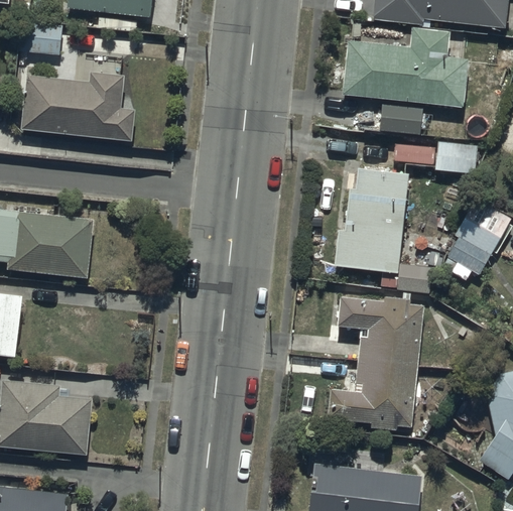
[(150,0),(69,0),(68,9),(97,12),(96,31),(134,35),(136,16),(148,17),(150,0)]
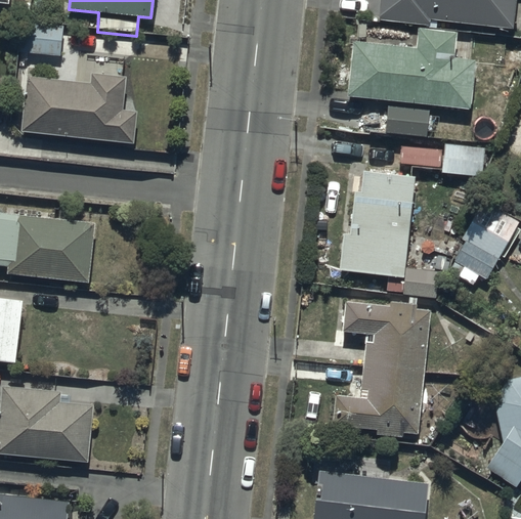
[(381,0),(380,20),(429,26),(430,17),(513,27),(515,0),(381,0)]
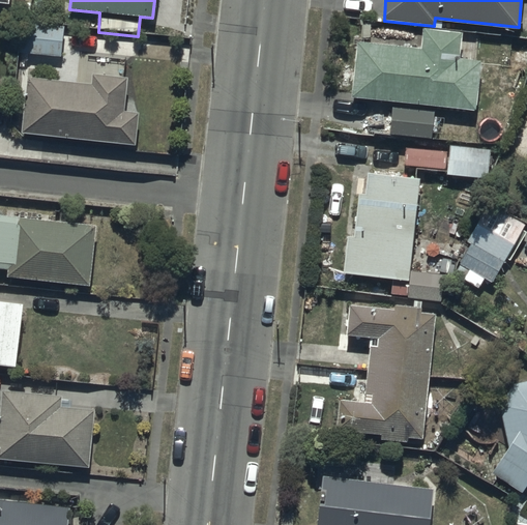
[(61,57),(62,25),(22,24),(20,56),(61,57)]
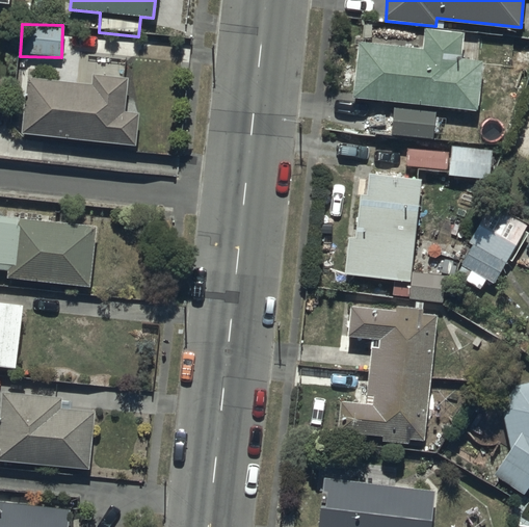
[(359,42),(352,97),(478,109),(482,59),(461,57),(465,31),(425,27),(423,48),(359,42)]
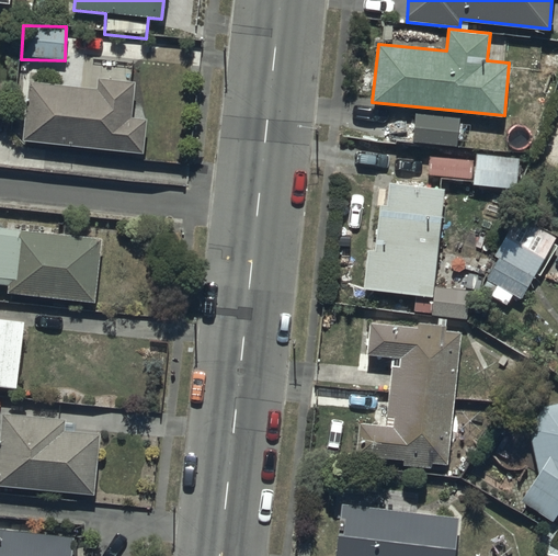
[(27,83),(22,140),(143,151),(146,118),(132,116),(136,81),(97,78),(95,89),(27,83)]
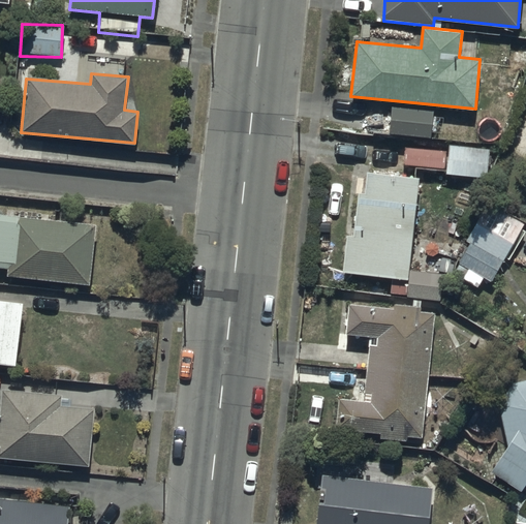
[(390,110),(389,134),(431,136),(433,112),(390,110)]
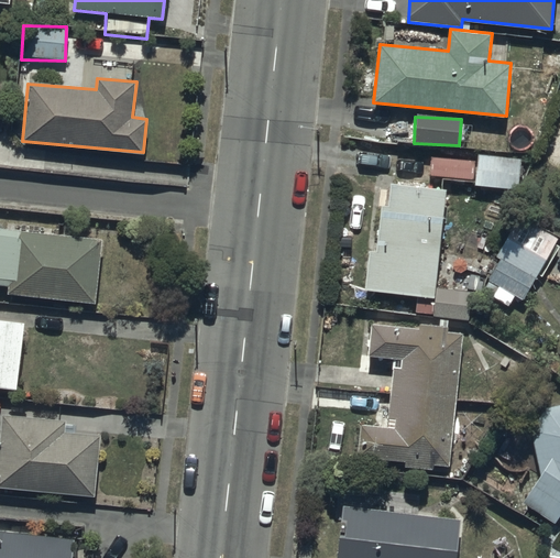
[(525,161),(474,155),(472,170),(471,187),(522,193),(525,161)]
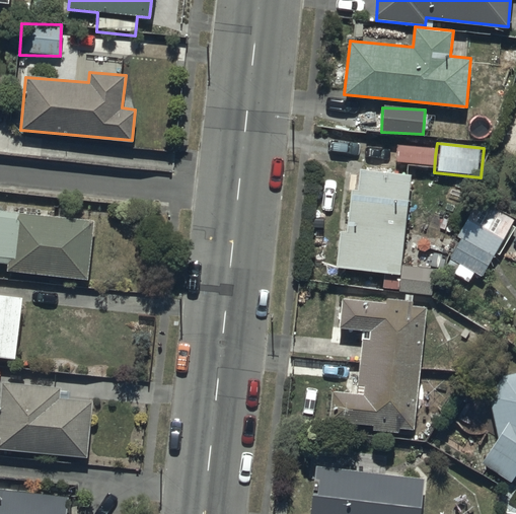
[(412,173),(359,167),(356,190),(352,190),(348,229),(342,229),(337,268),(398,275),(396,290),(430,294),(433,271),(400,267),(412,173)]
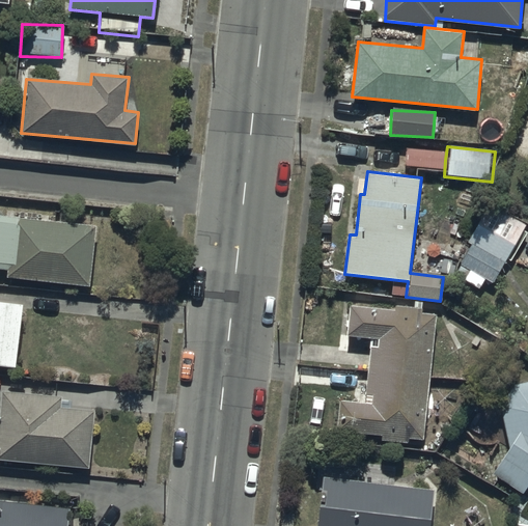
[(470,243),(457,267),(494,284),(523,225),(484,205),(467,242),(470,243)]
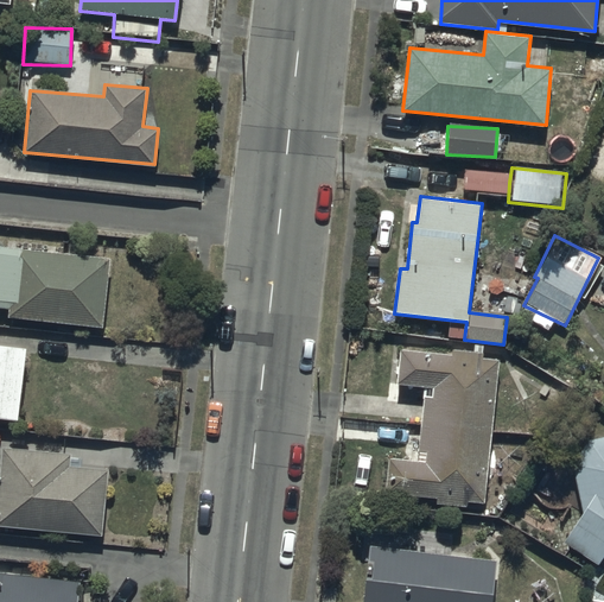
[(110,258),(0,246),(0,308),(10,309),(8,318),(103,328),(110,258)]
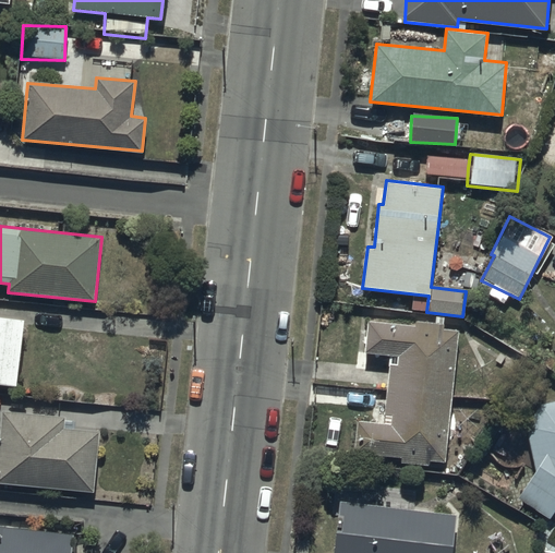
[(24,317),(0,313),(0,381),(16,383),(24,317)]
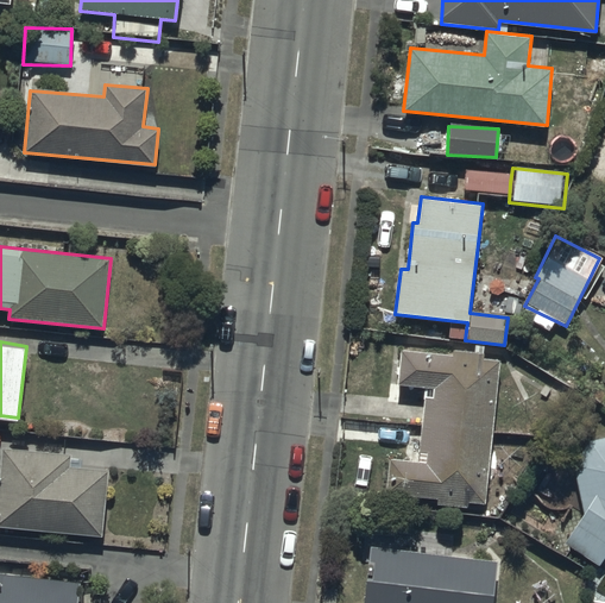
[(389,459),(385,494),(436,496),(436,504),(466,507),(466,501),(485,502),(499,359),(481,357),(483,353),(453,350),(453,356),(399,350),(396,384),(424,387),(417,463),(389,459)]
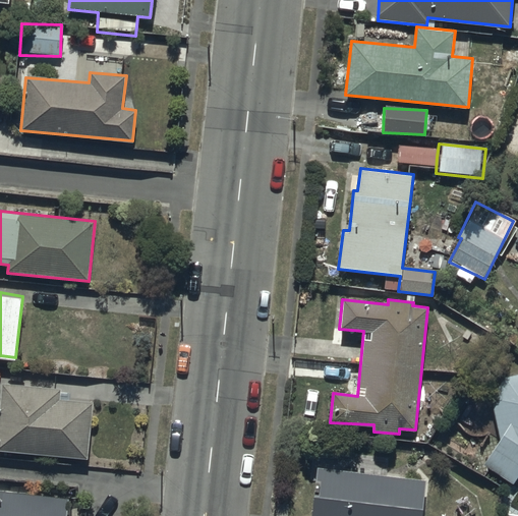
[(500,440),(480,467),(509,486),(517,472),(517,374),(508,377),(492,397),(500,440)]
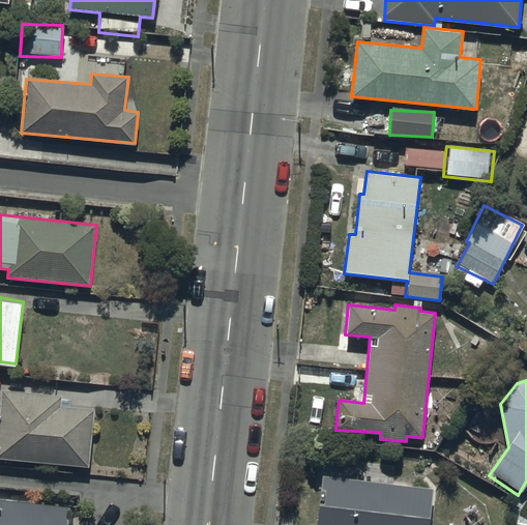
[(2,390),(0,411),(0,457),(88,466),(93,409),(60,406),(61,397),(2,390)]
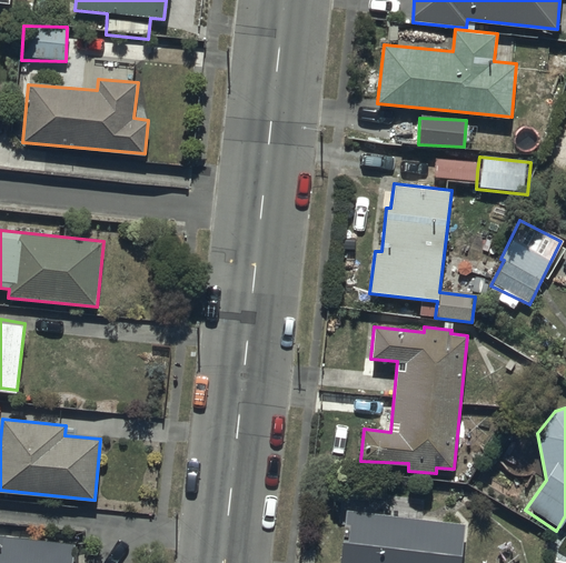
[(462,562),(466,523),(345,512),(340,562),(462,562)]
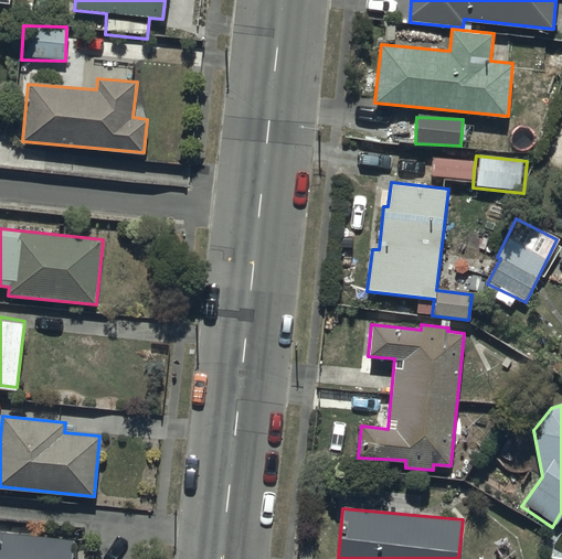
[(72,558),(74,538),(0,530),(0,558),(72,558)]
